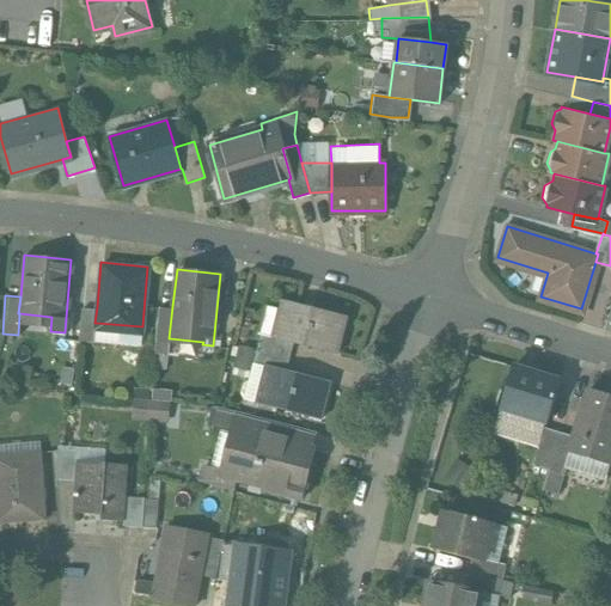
[(348,317),(283,299),(274,334),(273,336),(293,342),(337,354),(348,317)]
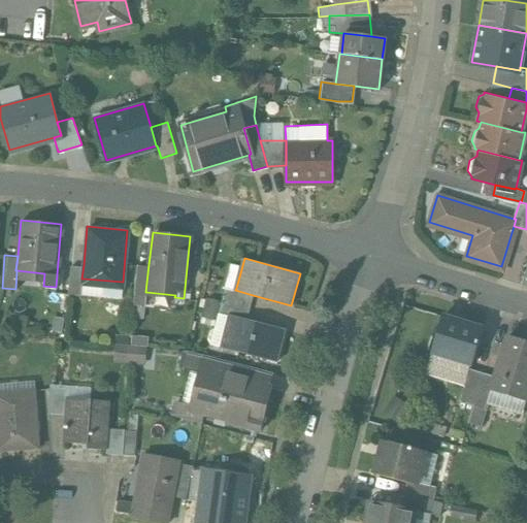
[(145,292),(149,264),(137,263),(133,302),(145,303),(146,292),(145,292)]
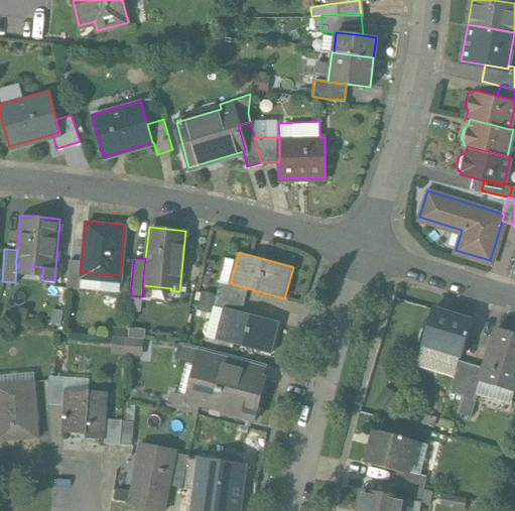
[(80,272),(82,259),(69,258),(66,289),(80,291),(82,272),(80,272)]
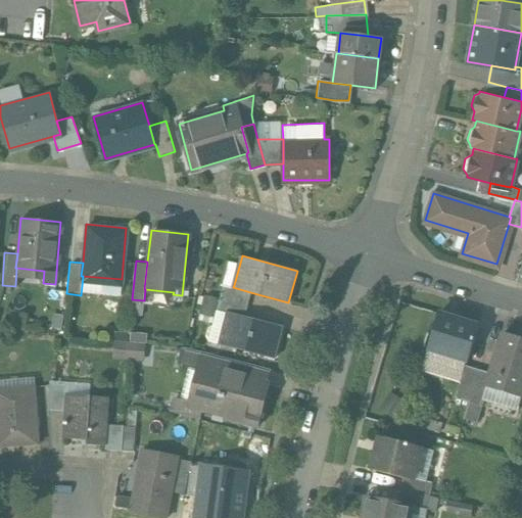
[(224,283),(221,296),(247,302),(250,292),(233,287),(234,285),(224,283)]
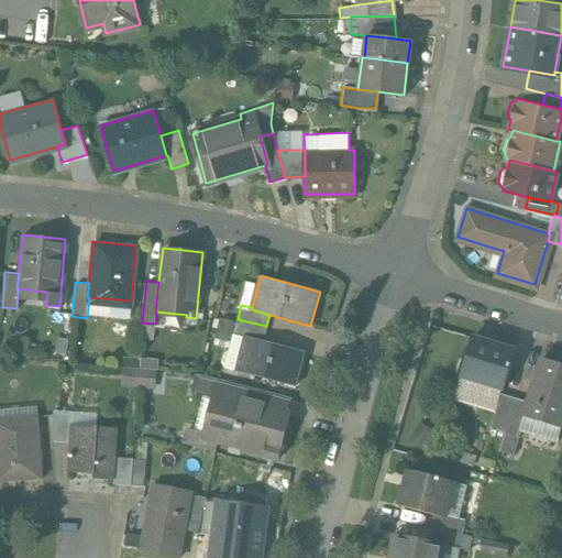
[(238,319),(233,334),(244,336),(244,335),(263,339),(266,326),(238,319)]
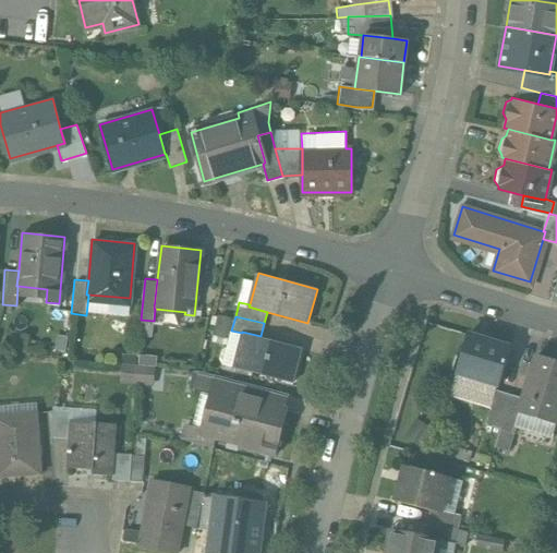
[(222,363),(292,381),(302,347),(261,336),(242,332),(242,333),(231,331),(228,346),(222,348),(220,358),(222,363)]
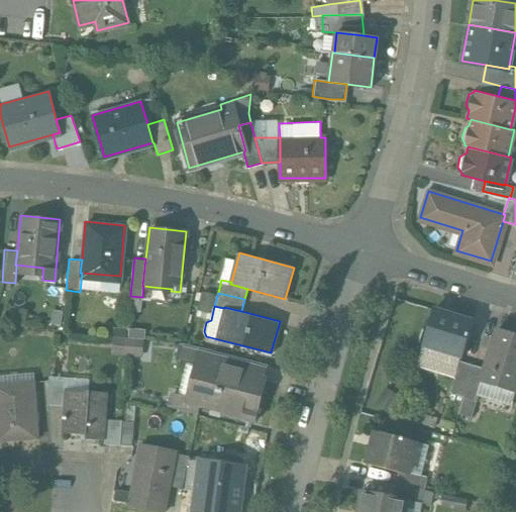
[(473,318),(432,307),(422,342),(461,354),(473,318)]
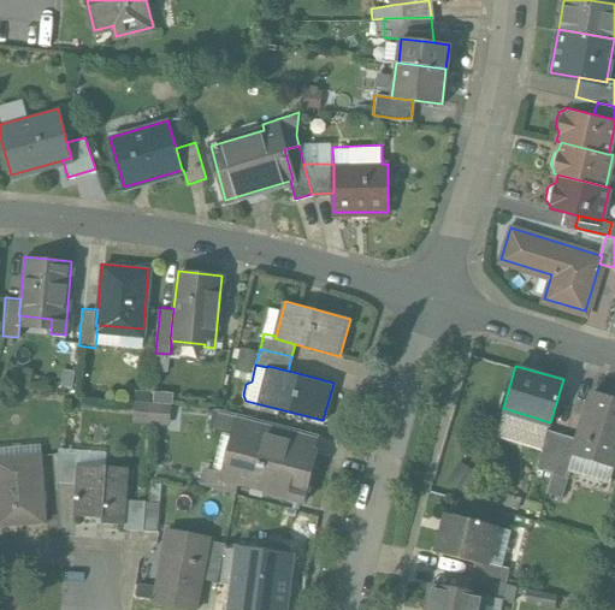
[(172,419),(173,386),(135,385),(134,418),(172,419)]
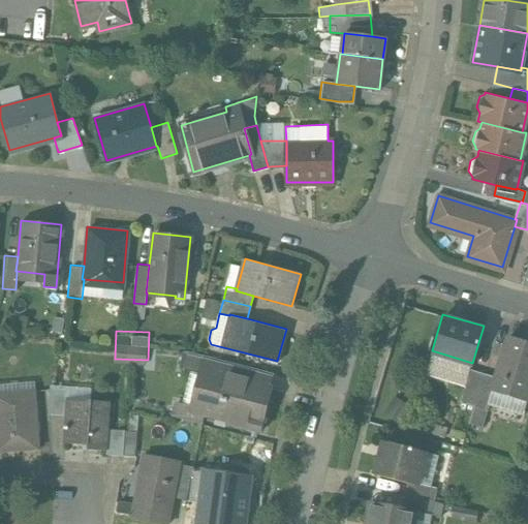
[(527,398),(527,340),(508,335),(496,375),(492,390),(493,390),(527,400),(527,398)]
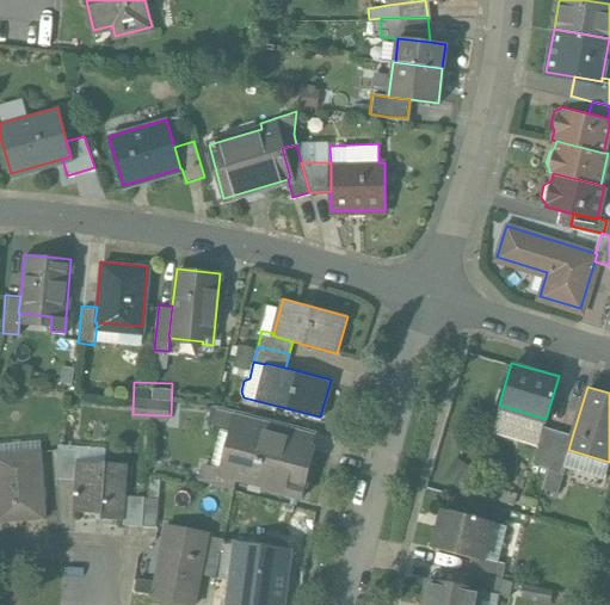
[(235,424),(238,425),(239,423),(308,442),(310,427),(239,409),(235,424)]
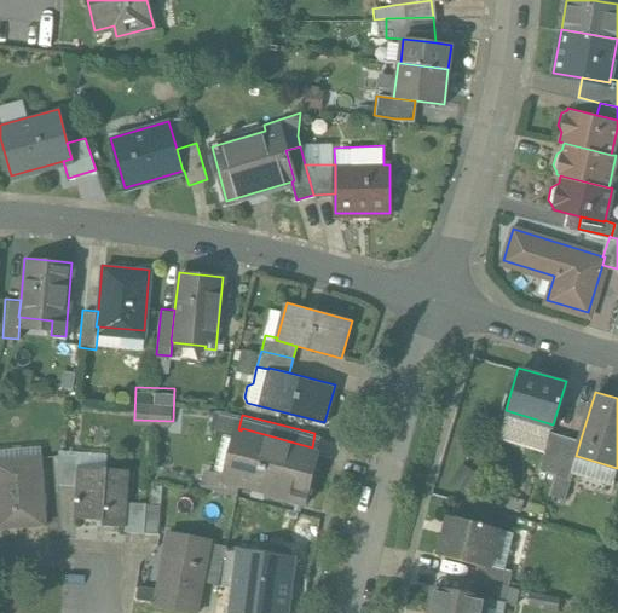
[(312,447),(242,428),(241,431),(229,476),(299,495),(312,447)]
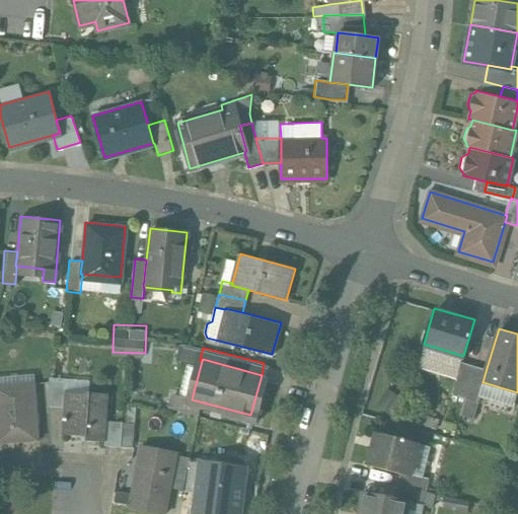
[(464,396),(474,365),(461,360),(451,392),(464,396)]
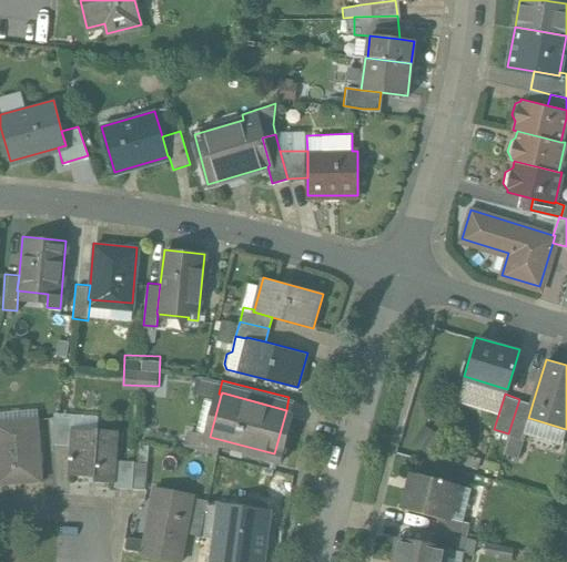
[(528,418),(533,402),(519,399),(508,433),(503,451),(517,456),(529,418),(528,418)]
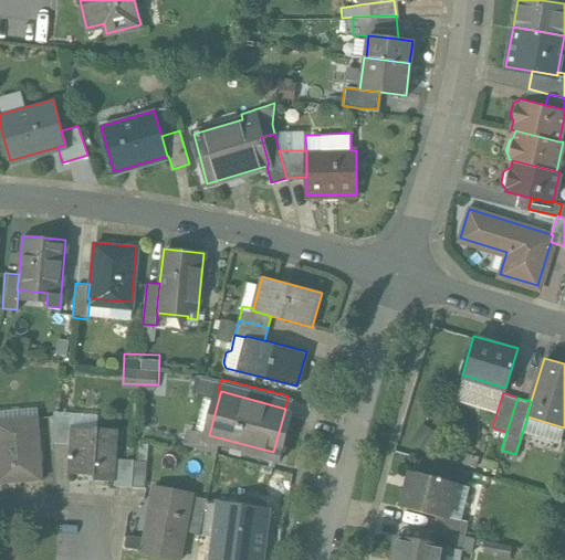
[(52,440),(70,442),(71,425),(72,414),(53,413),(52,433),(52,440)]
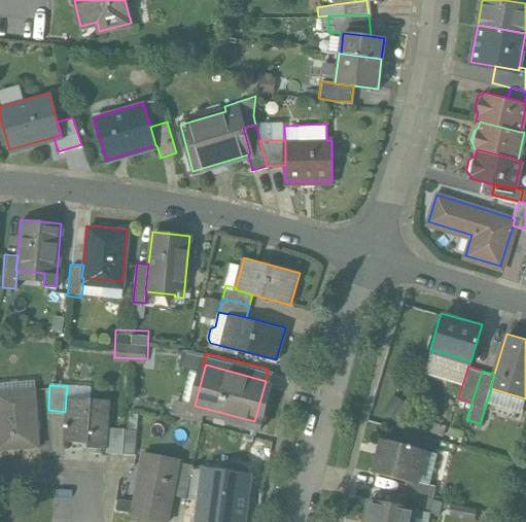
[(11,398),(0,399),(0,447),(37,445),(33,388),(11,389),(11,398)]
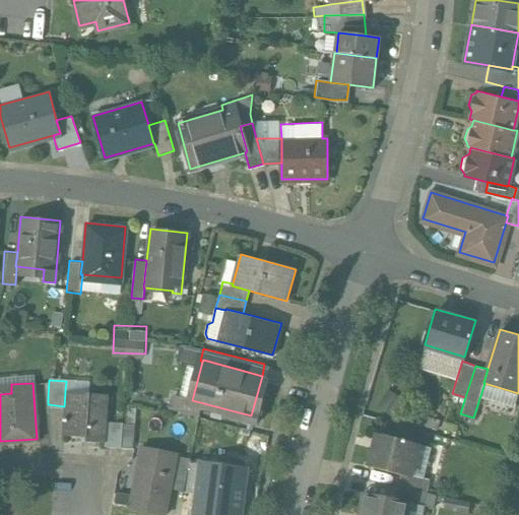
[(377,405),(391,415),(402,398),(388,389),(377,405)]
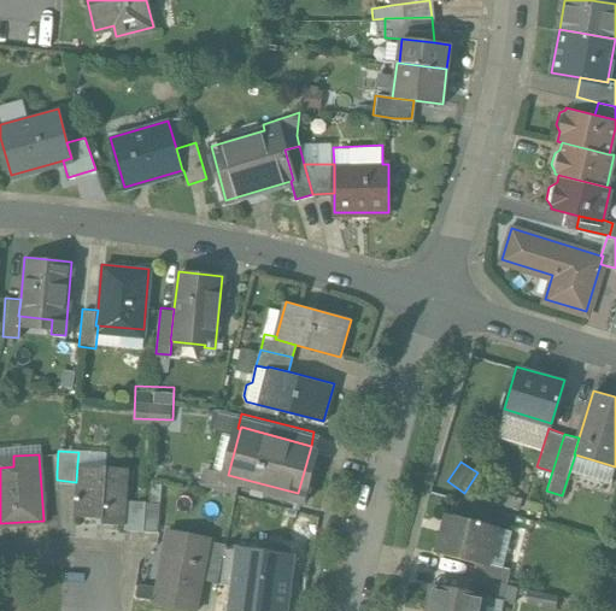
[(127,468),(77,464),(76,482),(74,513),(103,516),(103,521),(121,523),(122,523),(123,499),(127,468)]
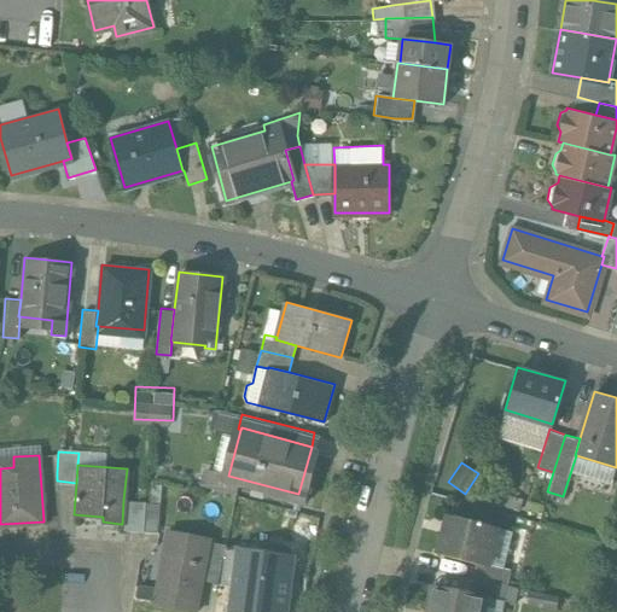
[(145,501),(123,500),(122,524),(121,524),(120,529),(143,531),(145,501)]
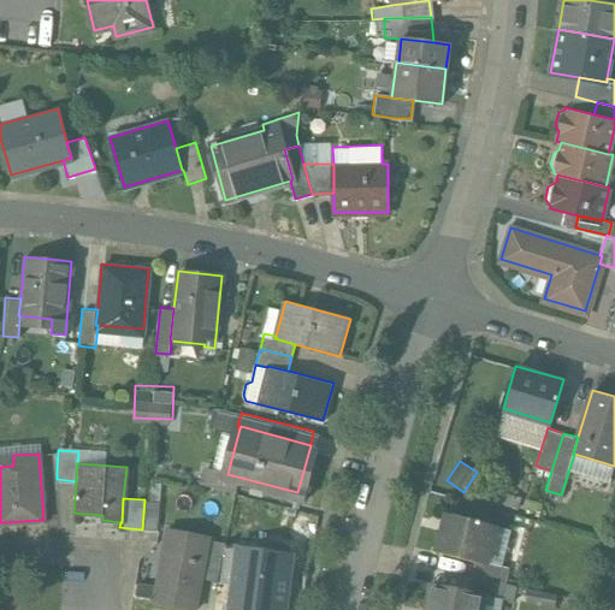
[(158,501),(145,499),(142,529),(157,529),(158,501)]
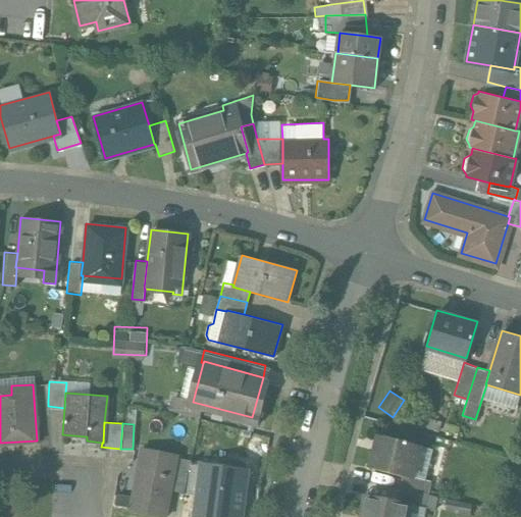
[(432,449),(378,434),(374,450),(375,450),(371,467),(402,474),(411,477),(412,475),(424,478),(432,449)]
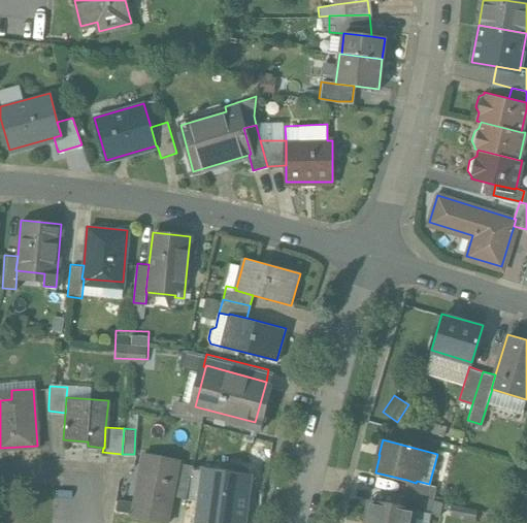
[(178,460),(141,453),(130,514),(167,521),(173,488),(178,462),(178,460)]
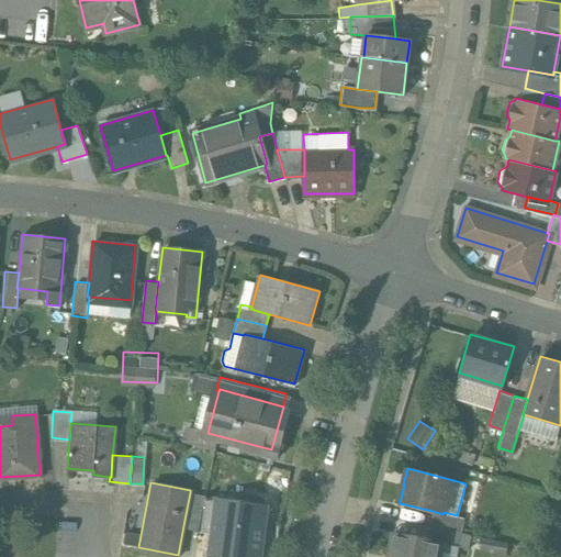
[(203,494),(190,492),(184,520),(199,522),(203,494)]
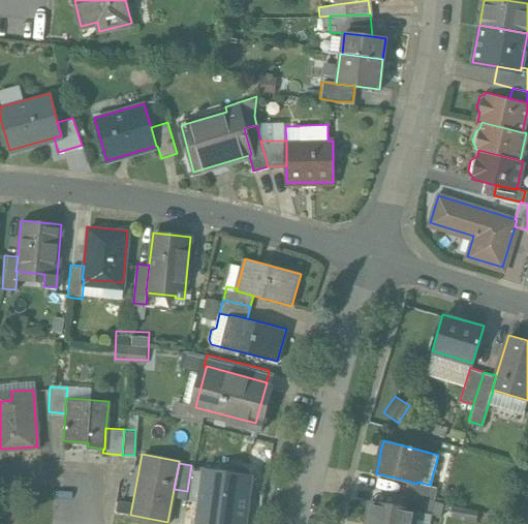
[(243,523),(249,474),(203,469),(203,476),(199,499),(197,519),(226,522),(225,523),(243,523)]
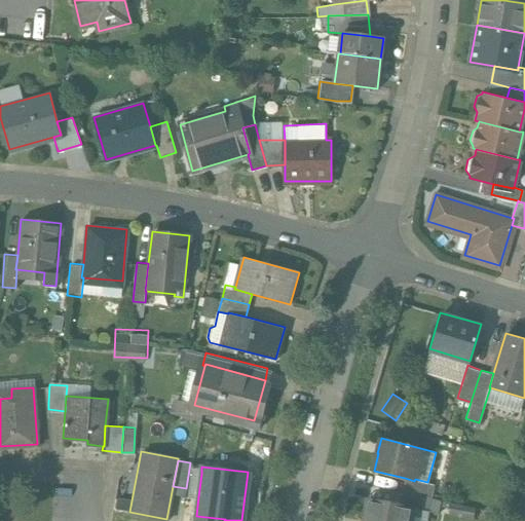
[(198,496),(201,474),(190,473),(187,494),(198,496)]
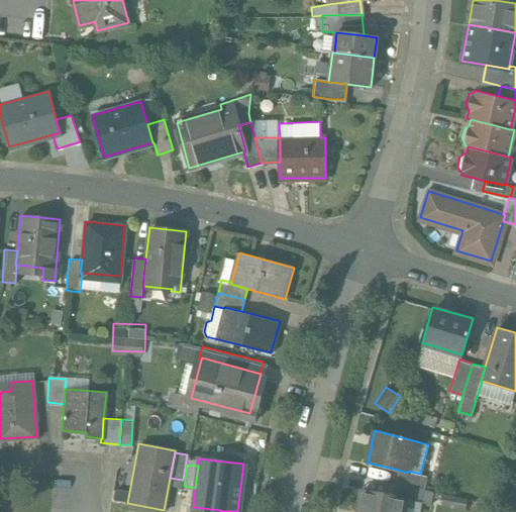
[(398,470),(396,482),(423,488),(426,476),(420,474),(408,471),(407,473),(398,470)]
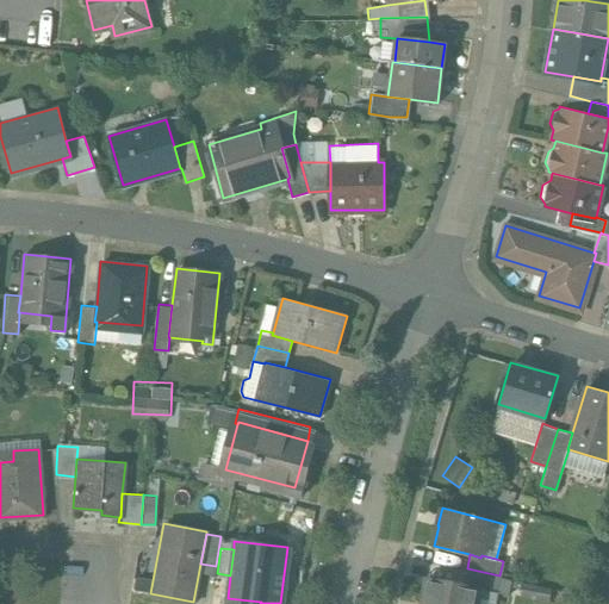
[(467,568),(464,583),(480,585),(479,589),(496,592),(499,576),(467,568)]
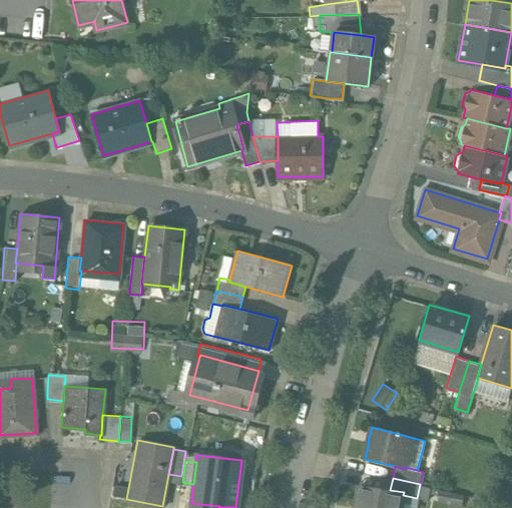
[(390,490),(360,485),(355,507),(400,507),(403,495),(404,492),(390,490)]
